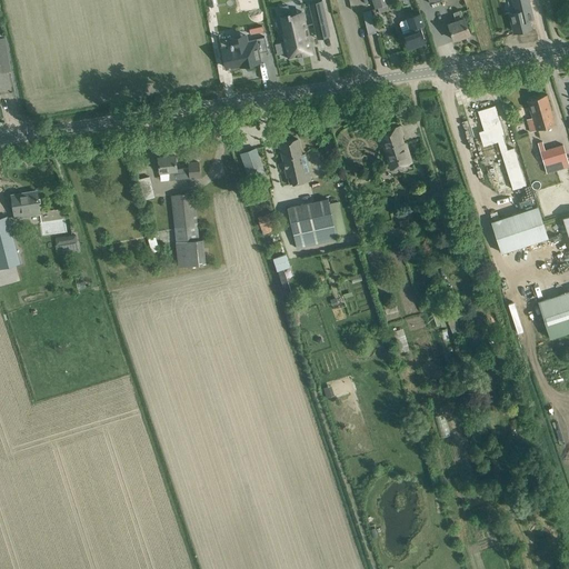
[(260,0),(243,0),(249,22),(265,19),(260,0)]
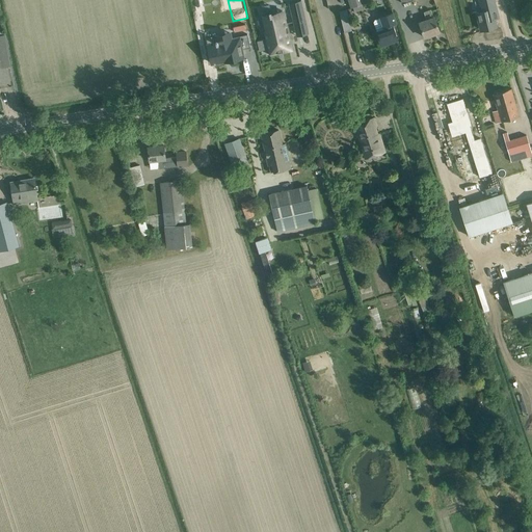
[(363,3),(364,3),(363,0),(346,0),(347,2),(349,1),(351,7),(352,6),(354,11),(364,8),(363,3)]
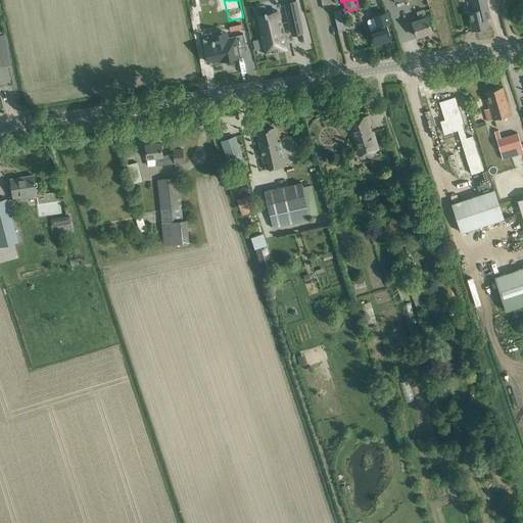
[(473,0),(475,6),(469,7),(473,26),(490,20),(489,13),(492,13),(488,0),(473,0)]
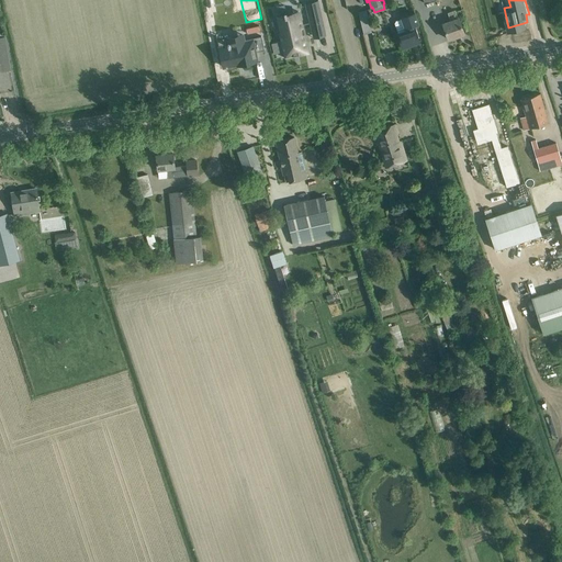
[(319,7),(306,9),(313,35),(324,32),(325,32),(322,18),(319,7)]
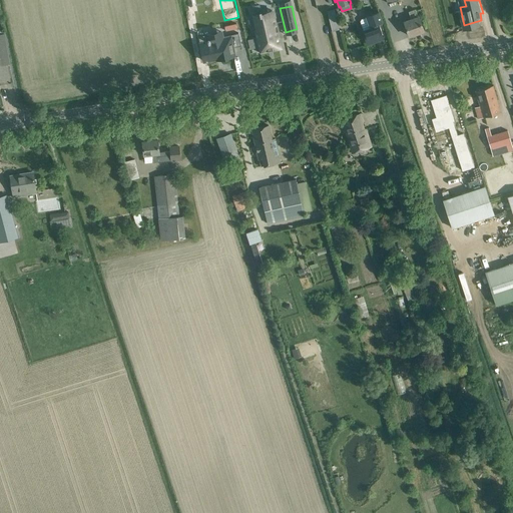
[(331,9),(327,10),(330,23),(338,21),(334,8),(331,9)]
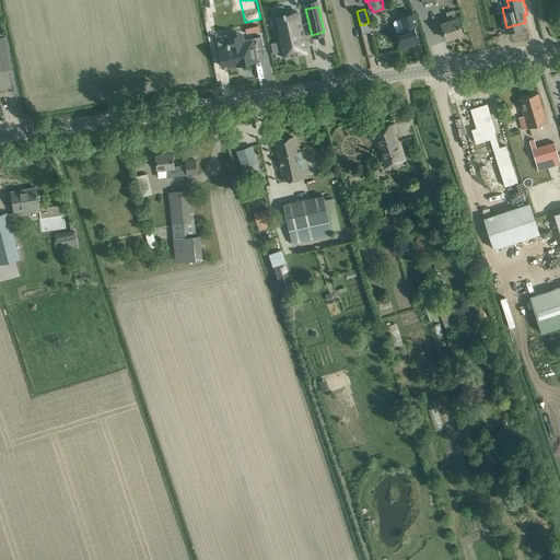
[(463,33),(458,23),(454,9),(445,11),(450,22),(442,25),(446,38),(463,33)]
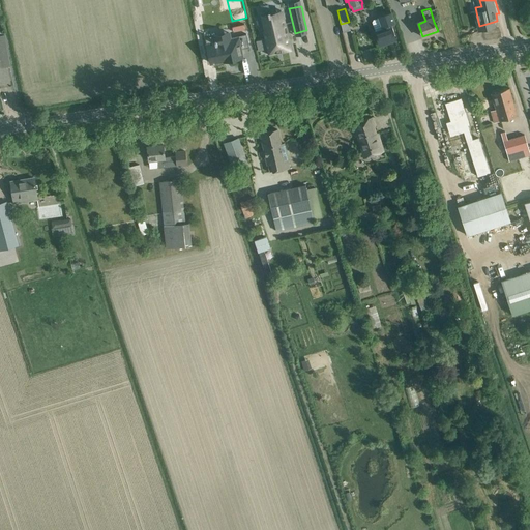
[(268,13),(261,15),(263,25),(264,31),(263,31),(265,38),(267,49),(268,54),(276,52),(277,53),(277,52),(281,51),(281,52),(282,52),(282,51),(288,49),(290,49),(286,32),(284,32),(283,26),(285,26),(281,10),(270,12),(270,10),(268,10),(268,13)]
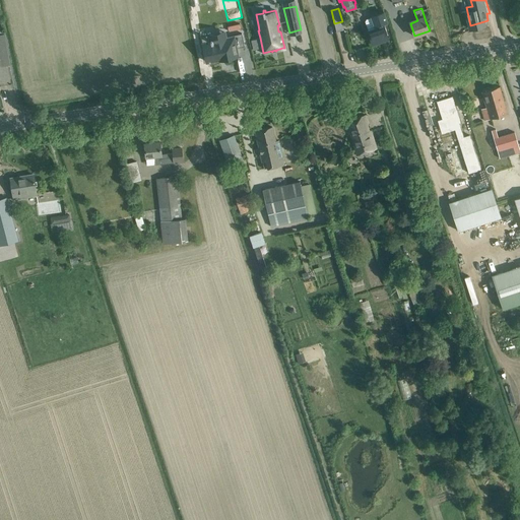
[(380,39),(387,36),(385,28),(383,23),(387,21),(384,12),(366,18),(365,21),(368,30),(373,44),(381,40),(380,39)]
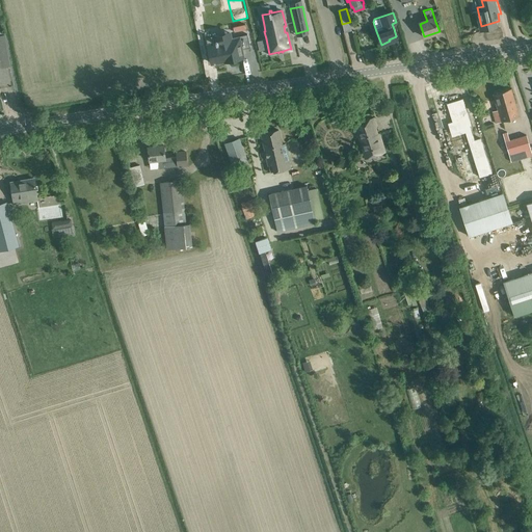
[(217,42),(208,44),(212,64),(225,61),(225,62),(246,58),(244,49),(253,47),(249,34),(234,37),(232,31),(215,34),(217,42)]
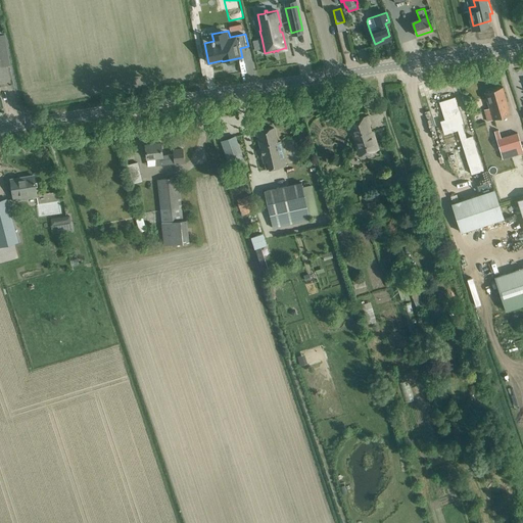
[(5,34),(0,34),(0,65),(9,64),(5,34)]
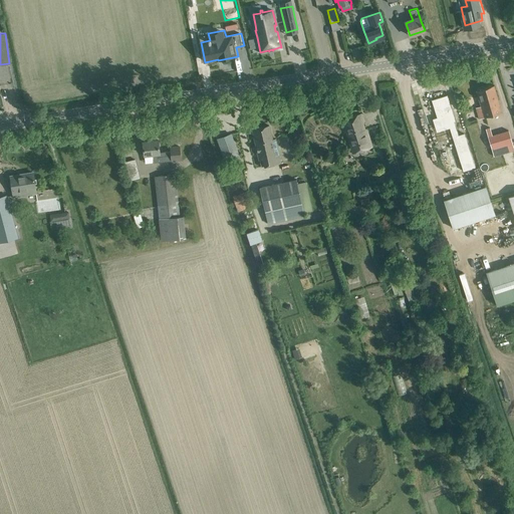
[(479,118),(492,114),(502,112),(494,85),(476,90),(481,106),(476,107),(479,118)]
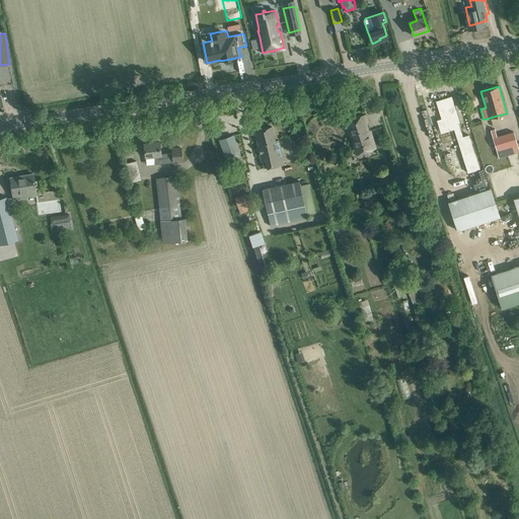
[(459,127),(451,99),(435,104),(443,132),(451,130),(465,171),(478,167),(468,138),(462,140),(458,128),(459,127)]
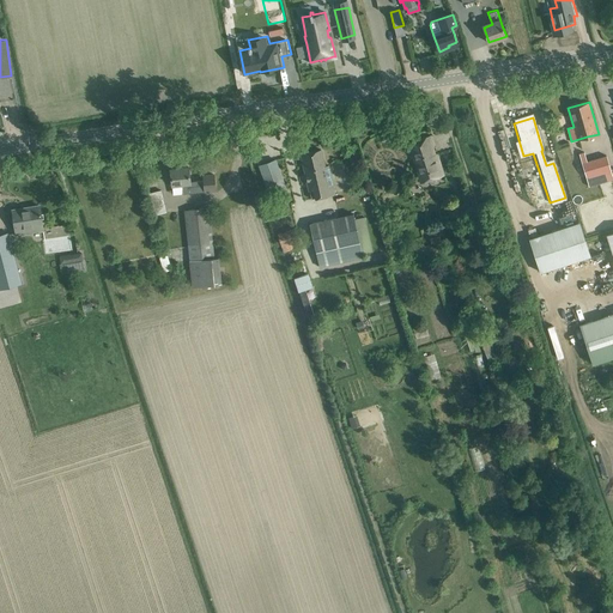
[(444,175),(442,165),(438,153),(435,153),(432,146),(434,145),(431,135),(408,143),(412,153),(422,182),(444,175)]
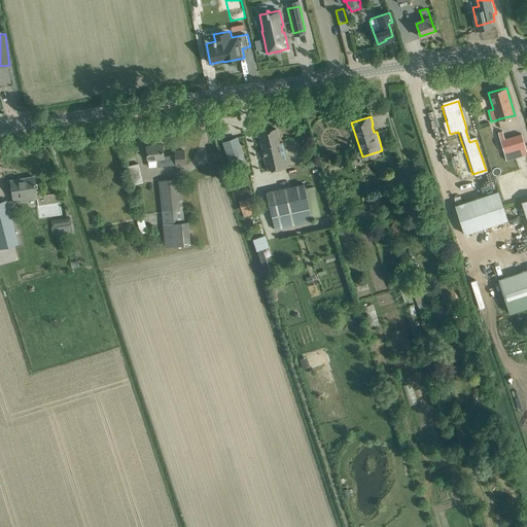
[(288,166),(284,152),(282,142),(279,143),(276,129),(259,132),(268,171),(288,166)]
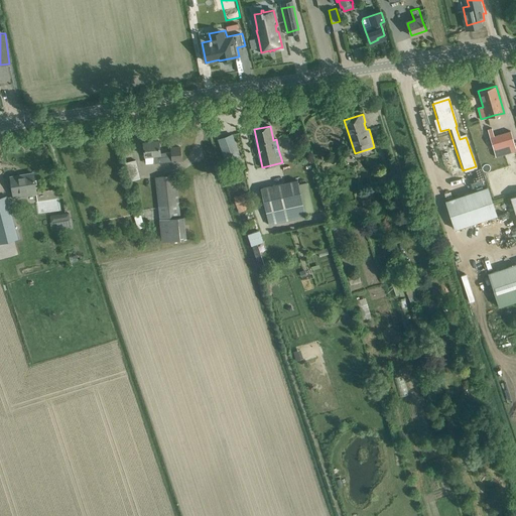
[(514,145),(514,143),(510,131),(490,136),(494,150),(499,149),(500,152),(513,149),(512,145),(514,145)]
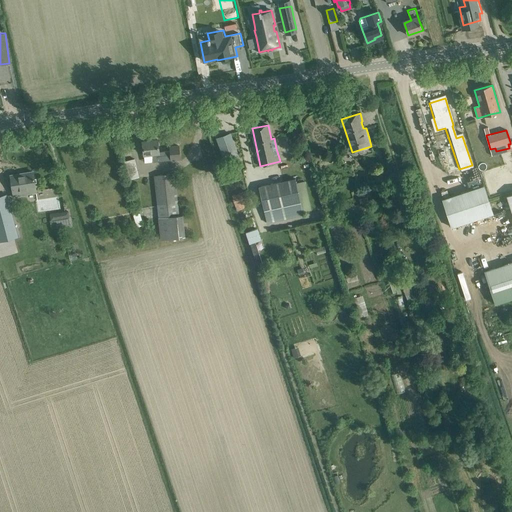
[(239,158),(233,142),(229,133),(217,138),(226,163),(239,158)]
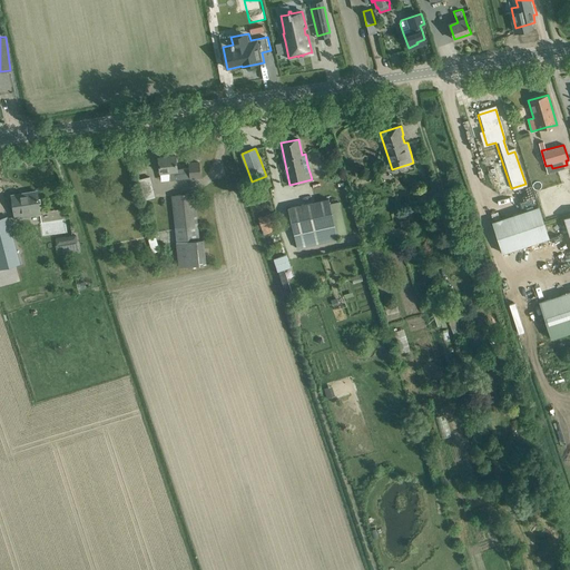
[(158,157),(160,173),(169,172),(170,179),(189,178),(189,179),(200,178),(199,161),(189,163),(189,167),(177,169),(175,155),(158,157)]
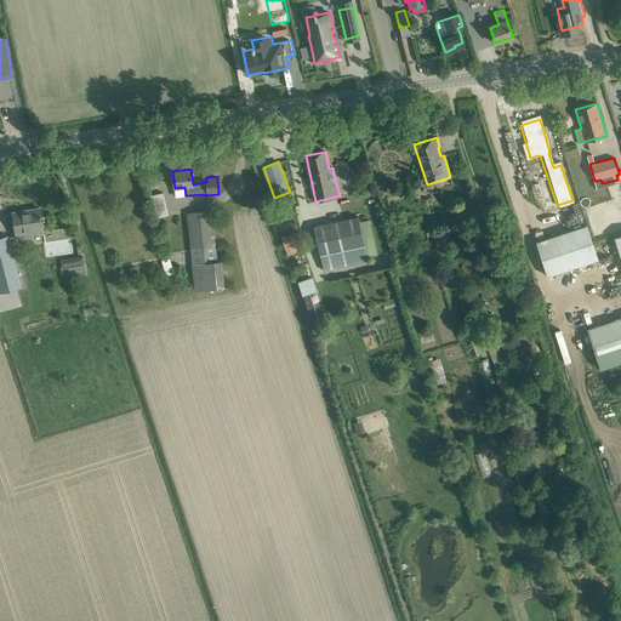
[(164,192),(151,195),(155,217),(169,215),(164,192)]
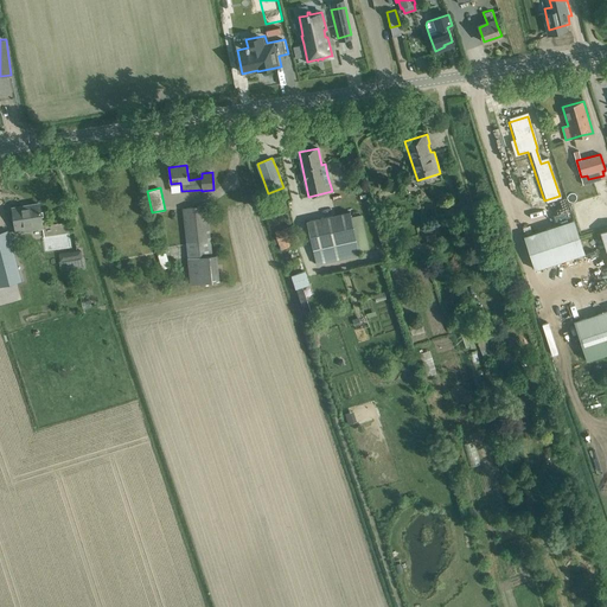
[(606,191),(572,203),(581,231),(606,223),(606,191)]
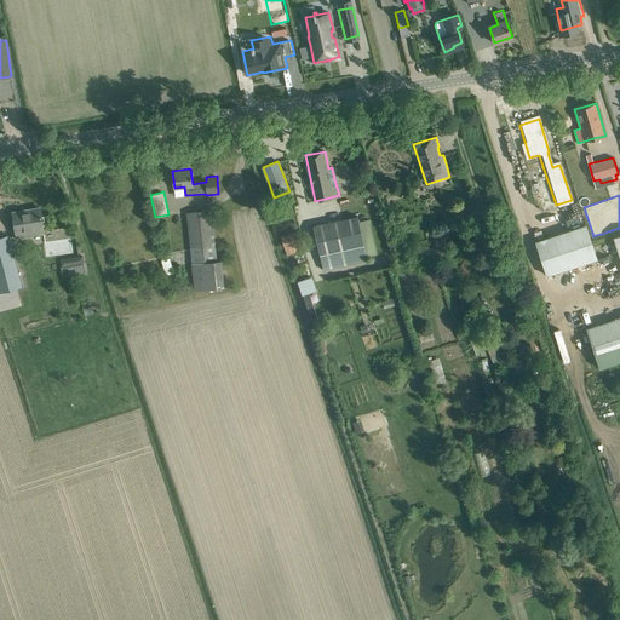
[(472,201),(452,207),(455,220),(465,218),(476,214),(472,201)]
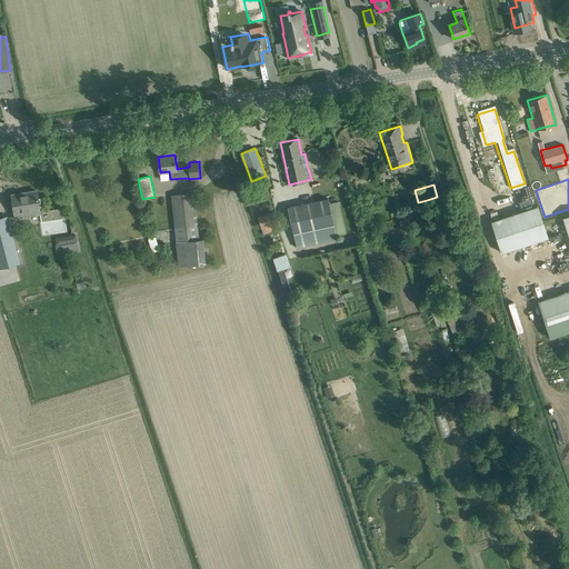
[(40,210),(39,201),(37,191),(37,193),(21,196),(20,193),(11,195),(16,217),(23,216),(23,212),(40,210)]
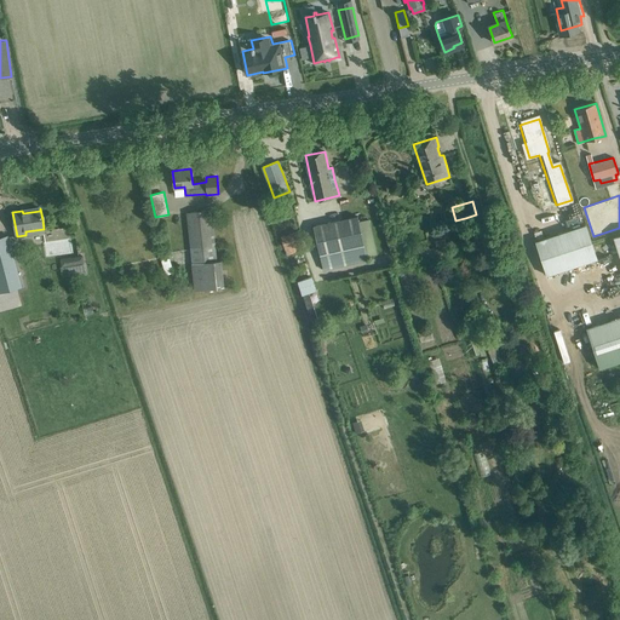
[(214,262),(213,246),(210,211),(185,213),(194,292),(224,288),(222,260),(214,262)]
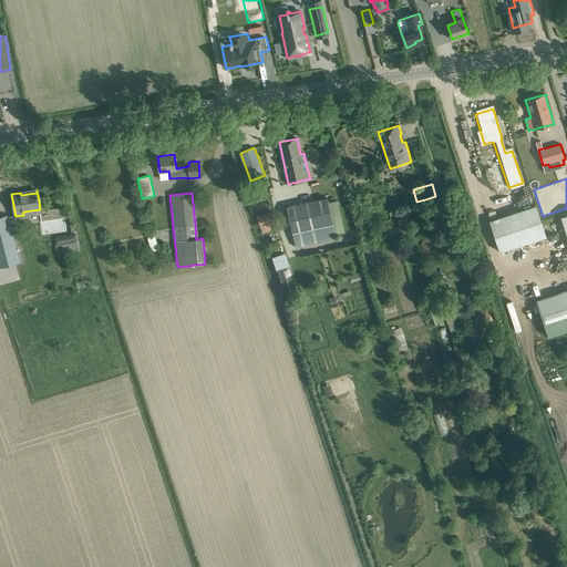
[(532,203),(529,196),(517,200),(519,207),(532,203)]
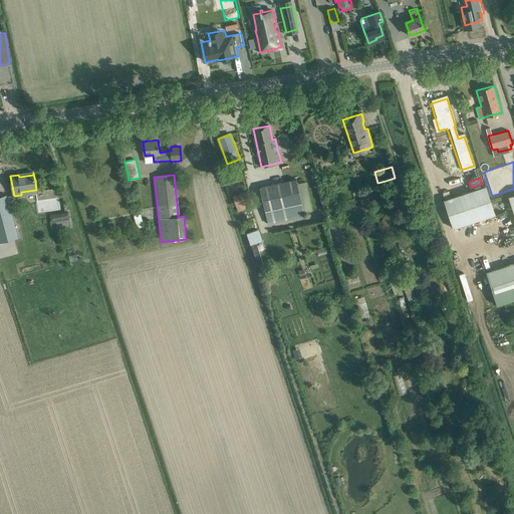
[(267,223),(305,215),(297,179),(259,188),(267,223)]
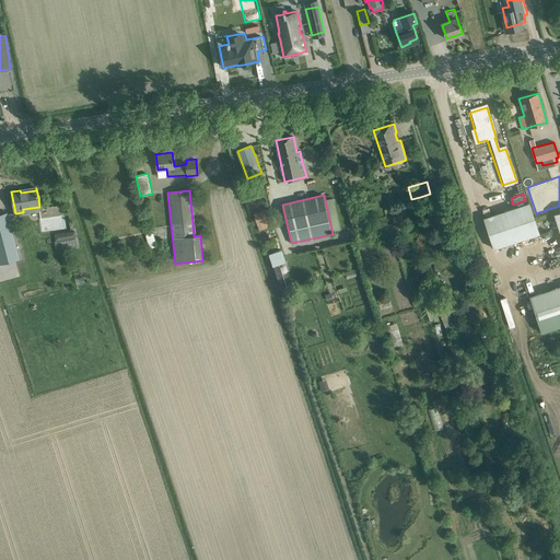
[(494,248),(539,234),(528,202),(483,218),(494,248)]
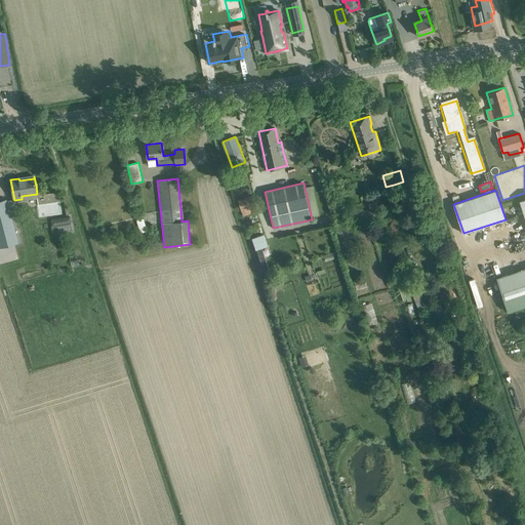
[(252,195),(238,199),(243,216),(257,211),(252,195)]
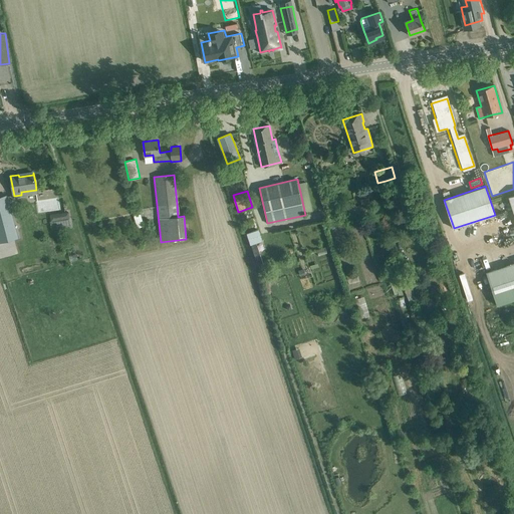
[(10,214),(8,201),(7,201),(0,202),(0,235),(5,235),(12,234),(10,221),(4,221),(4,215),(9,214),(10,214)]
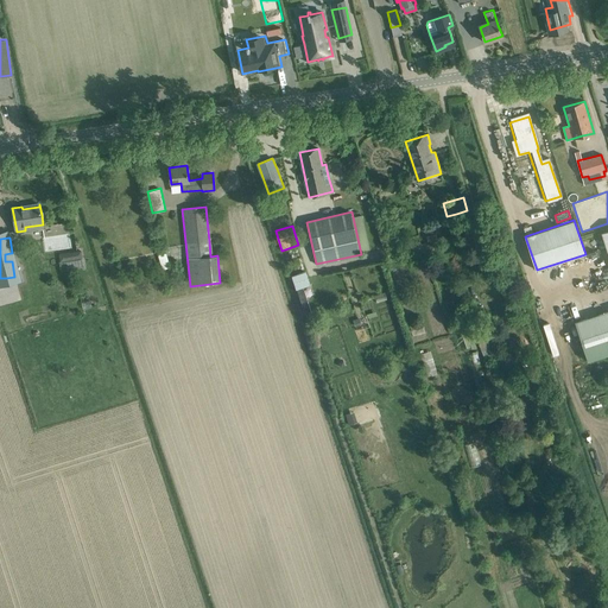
[(81,249),(58,253),(61,261),(83,258),(81,249)]
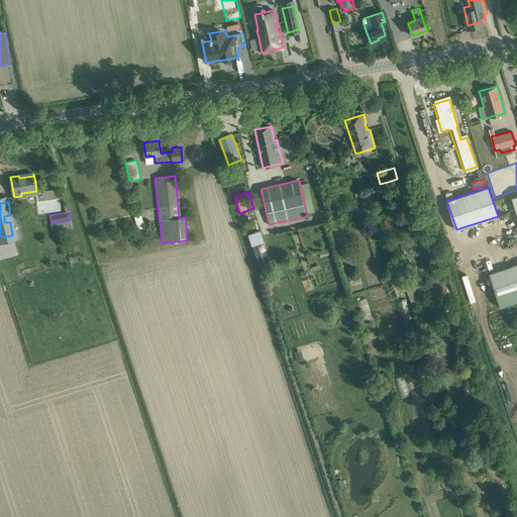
[(138,228),(144,226),(140,213),(134,215),(138,228)]
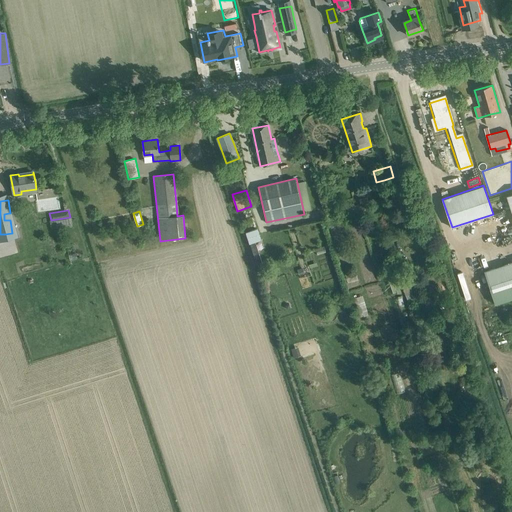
[(257,229),(246,232),(249,243),(261,240),(257,229)]
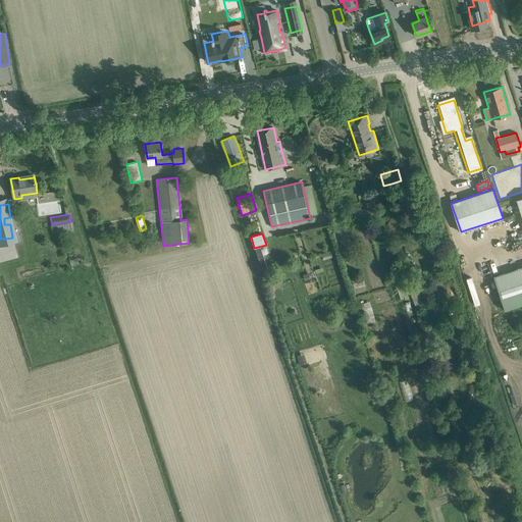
[(260,247),(255,249),(262,270),(267,268),(260,247)]
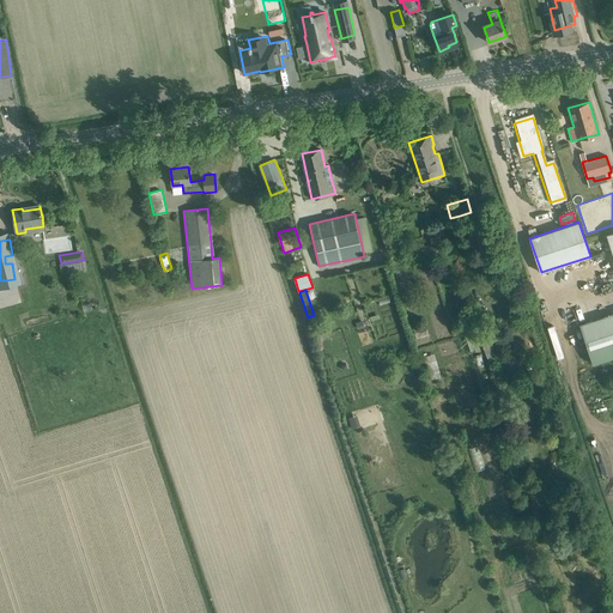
[(612,356),(612,314),(581,325),(593,363),(612,356)]
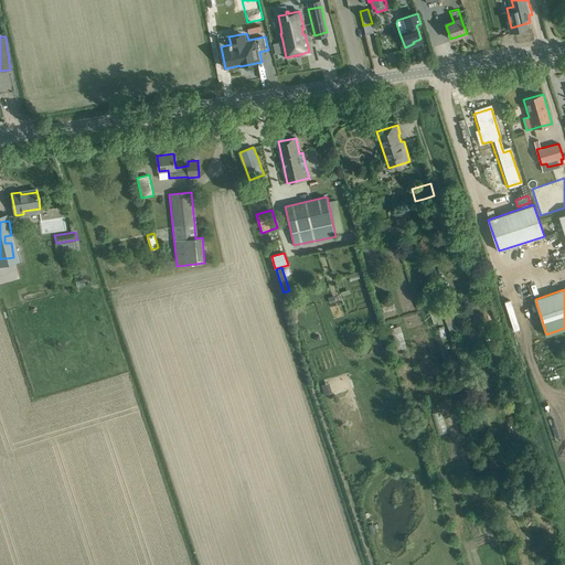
[(401,326),(391,328),(396,350),(406,347),(401,326)]
